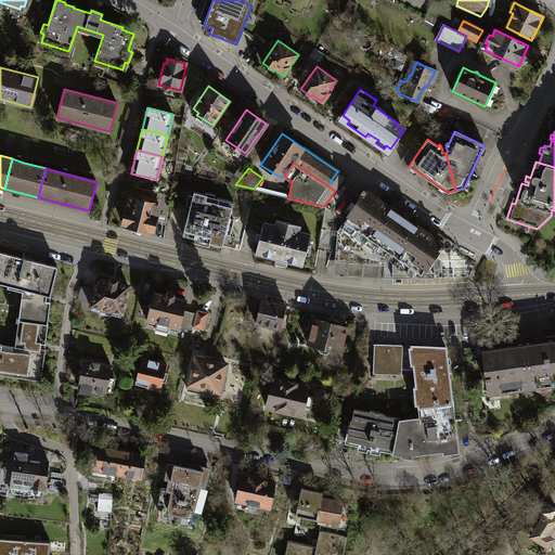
[(430,269),(435,263),(441,254),(443,249),(441,248),(443,245),(439,242),(442,239),(427,229),(425,232),(420,229),(423,223),(415,218),(412,222),(399,214),(401,209),(395,205),(392,209),(386,205),(388,201),(375,192),(372,195),(364,190),(360,195),(362,197),(345,222),(422,274),(425,269),(426,270),(428,267),(430,269)]
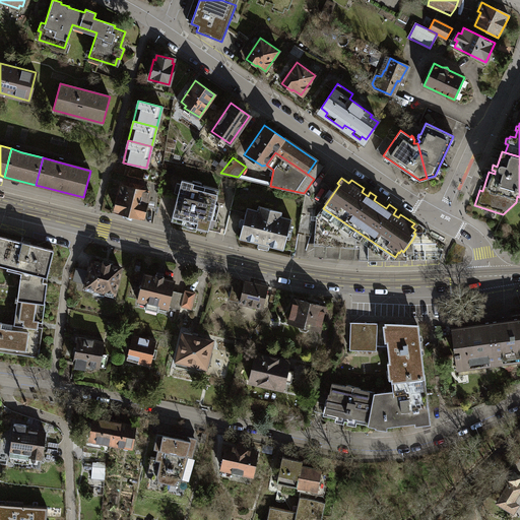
[(192,183),(181,180),(171,220),(183,223),(182,226),(188,229),(189,224),(207,230),(218,189),(200,185),(201,183),(193,181),(192,183)]
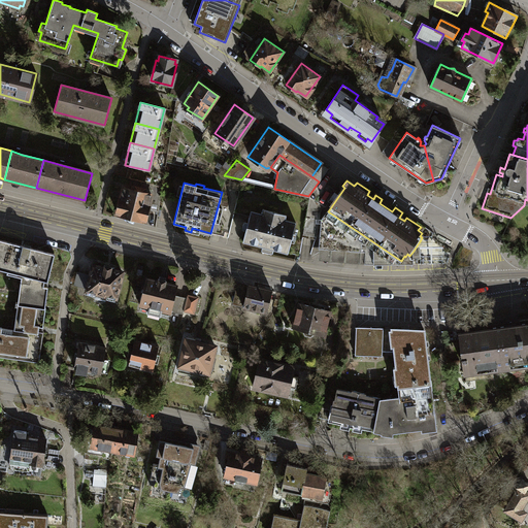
[(123,188),(117,213),(143,220),(151,191),(131,186),(130,190),(123,188)]
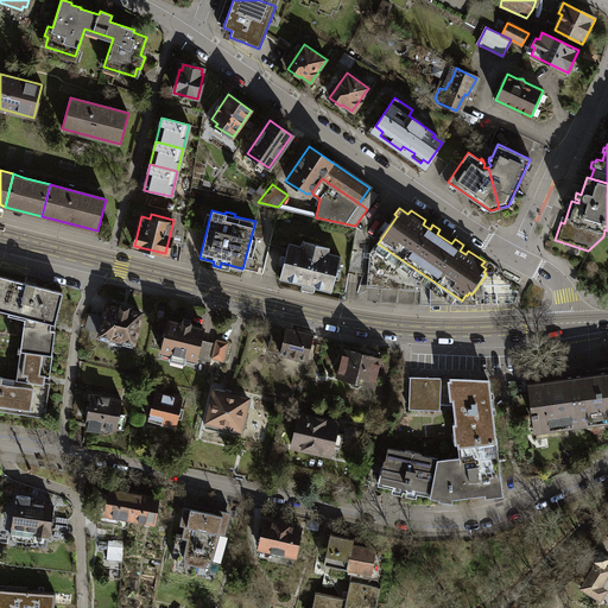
[(301,247),(289,244),(279,279),(331,291),(335,279),(329,278),(331,268),(337,270),(341,257),(328,254),(330,247),(303,240),(301,247)]
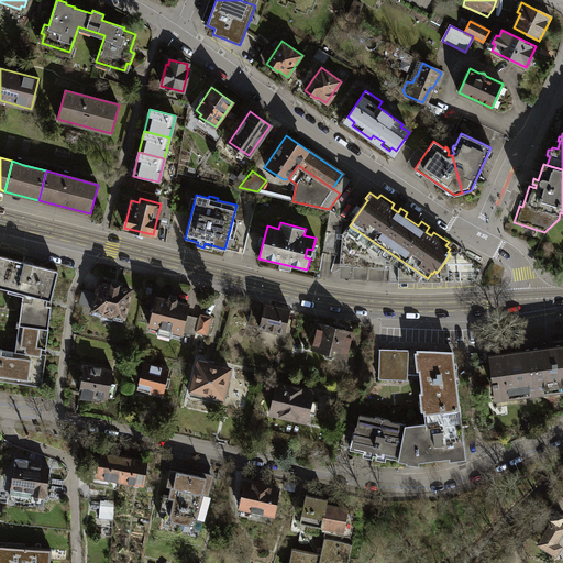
[(344,254),(343,262),(353,263),(353,268),(354,268),(353,276),(367,277),(366,280),(384,282),(385,268),(399,269),(399,282),(441,282),(441,267),(437,273),(434,271),(432,274),(431,273),(428,278),(350,225),(343,234),(342,254),(344,254)]
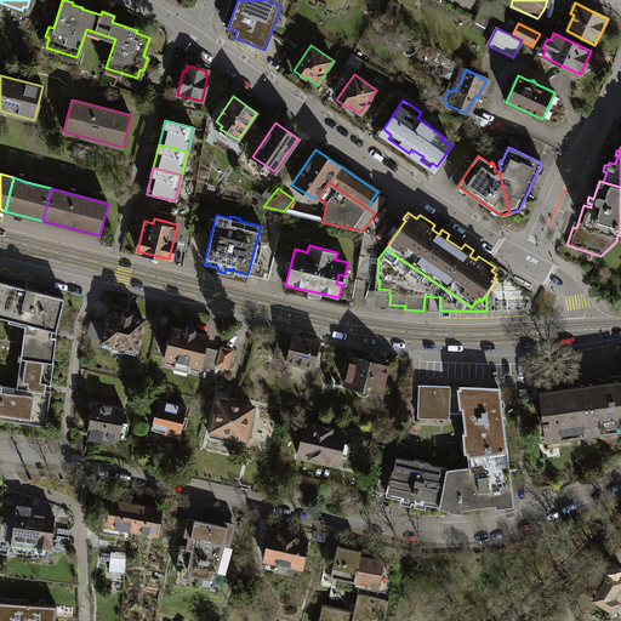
[(375,307),(404,309),(405,306),(389,305),(391,296),(389,296),(389,290),(379,289),(380,280),(377,280),(375,307)]
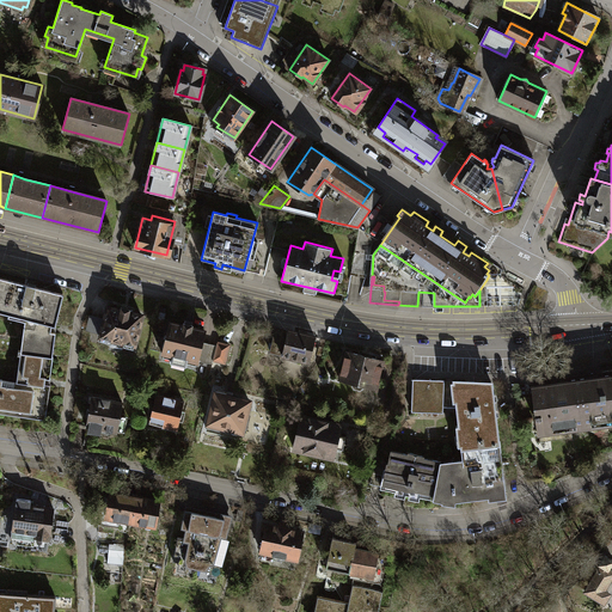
[(0,311),(36,320),(51,324),(55,325),(62,294),(0,279),(0,311)]
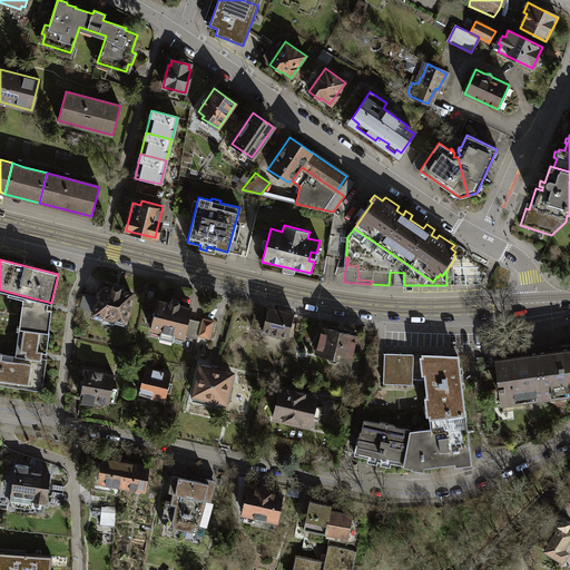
[(390,272),(389,285),(404,285),(404,273),(390,272)]
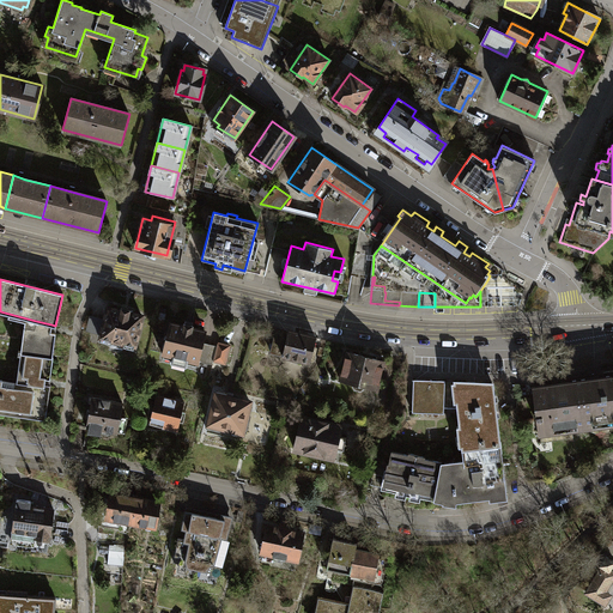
[(102,335),(101,340),(109,343),(110,339),(125,343),(123,346),(134,349),(143,315),(128,313),(129,309),(121,308),(120,311),(108,309),(105,320),(102,335)]
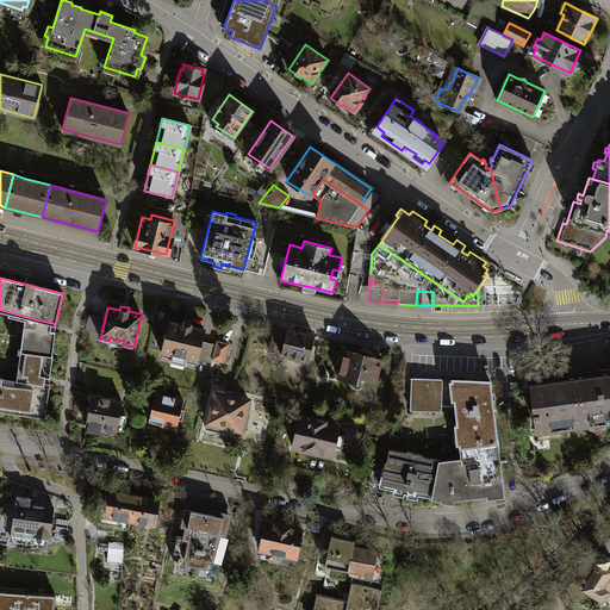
[(101,334),(105,318),(88,315),(85,330),(101,334)]
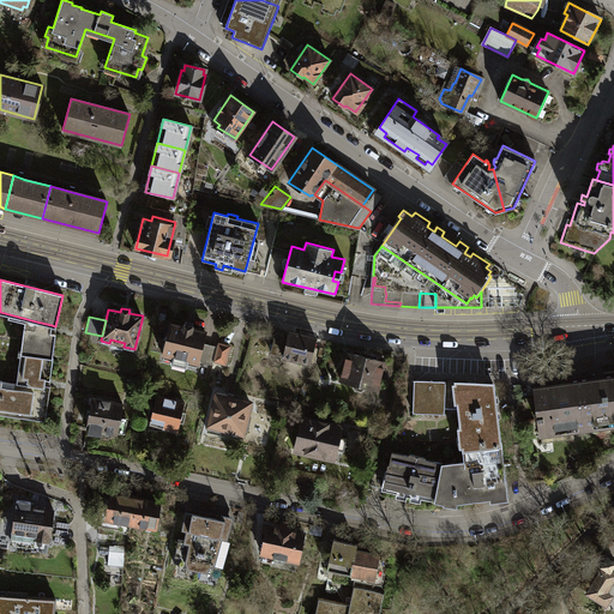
[(50,333),(52,325),(36,321),(34,329),(25,329),(19,354),(53,357),(55,342),(55,335),(50,333)]
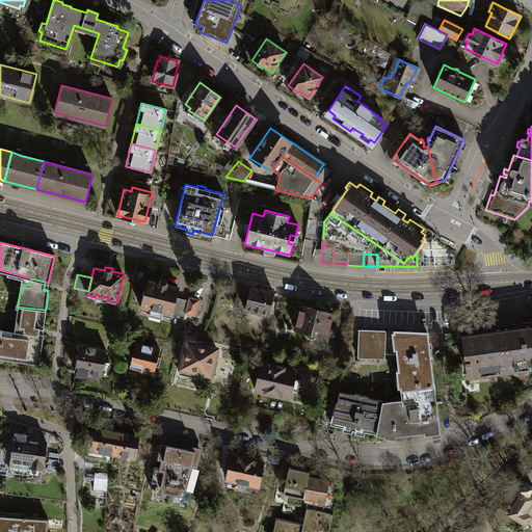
[(170,316),(171,313),(175,297),(178,287),(166,285),(166,283),(159,281),(159,283),(149,281),(141,310),(150,312),(149,315),(161,318),(162,314),(170,316)]
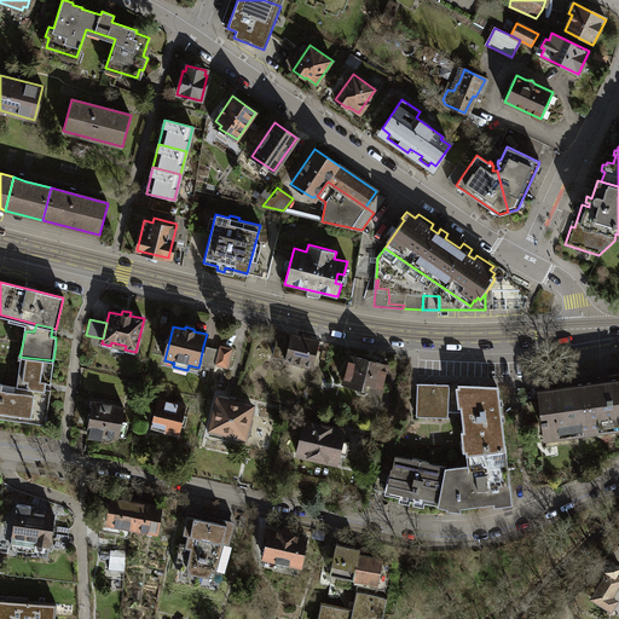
[(278,333),(273,356),(287,359),(293,335),(278,333)]
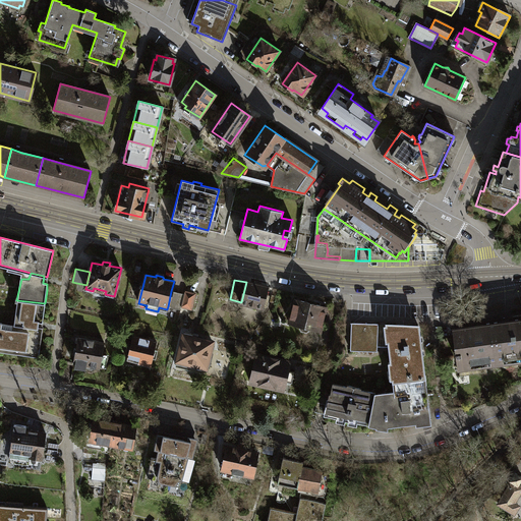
[(246,282),(241,302),(264,307),(268,287),(246,282)]
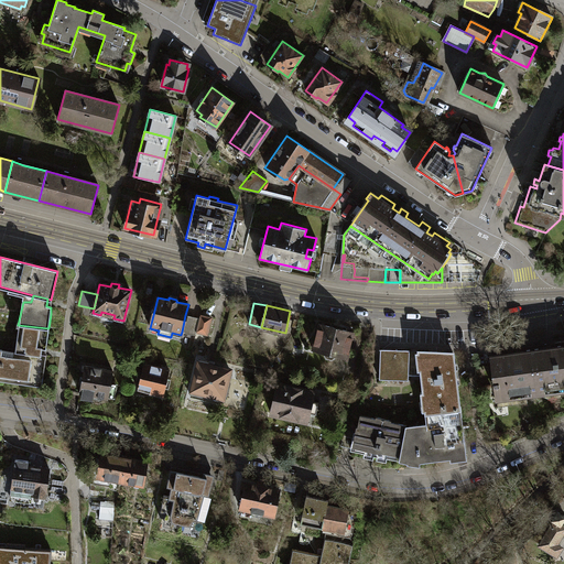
[(199,320),(185,315),(182,332),(195,335),(196,333),(199,320)]
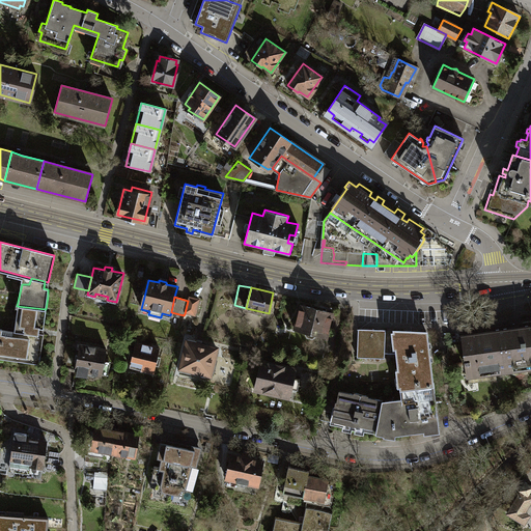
[(194,315),(198,300),(189,297),(188,301),(185,313),(194,315)]
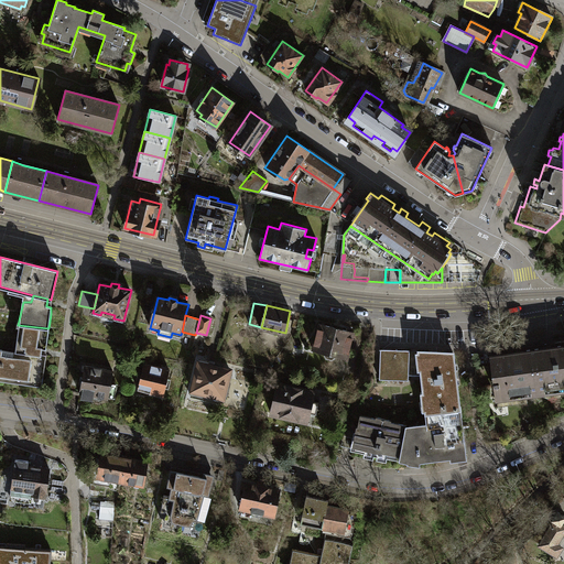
[(354,332),(317,323),(311,349),(347,358),(354,332)]
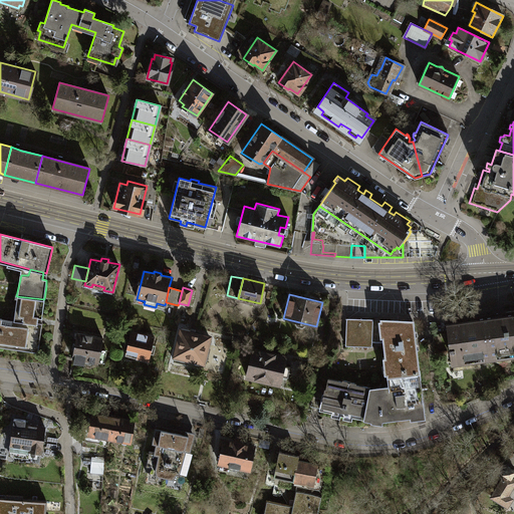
[(16,296),(14,320),(37,323),(37,318),(42,318),(42,314),(44,299),(16,296)]
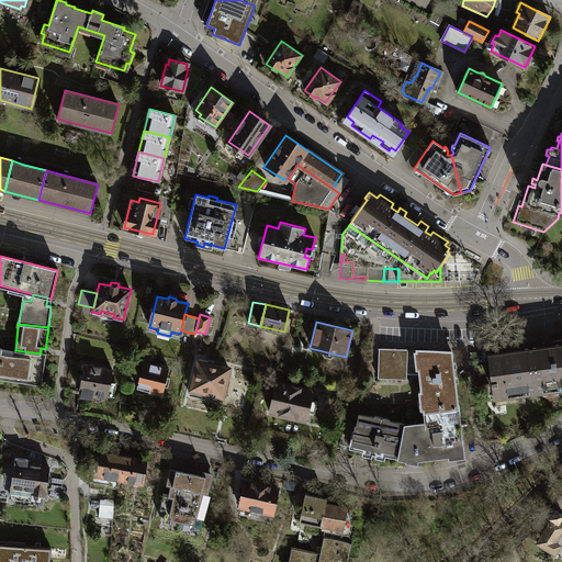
[(561,343),(530,348),(537,390),(561,386),(561,343)]
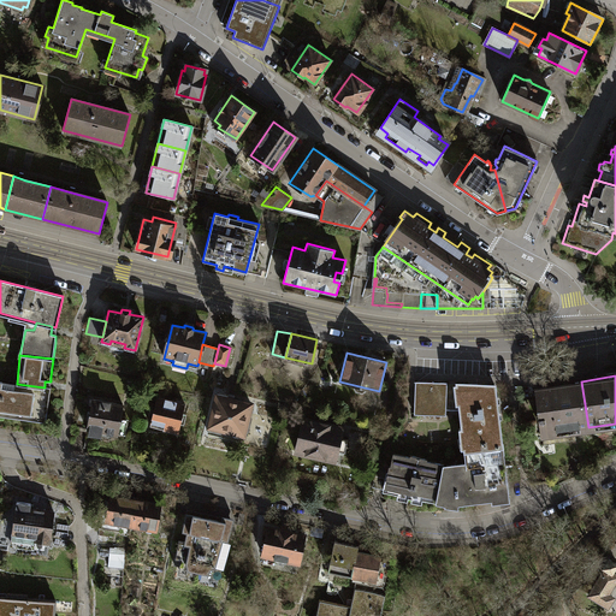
[(51,389),(45,388),(17,384),(16,388),(1,385),(3,381),(0,380),(0,415),(46,422),(51,389)]
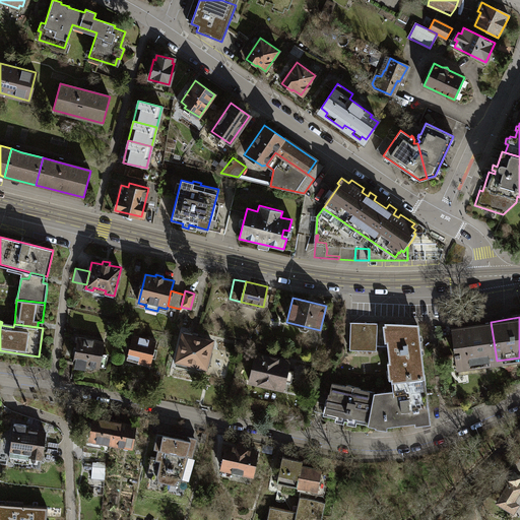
[(459,366),(497,361),(491,322),(455,327),(456,335),(457,339),(455,339),(459,366)]
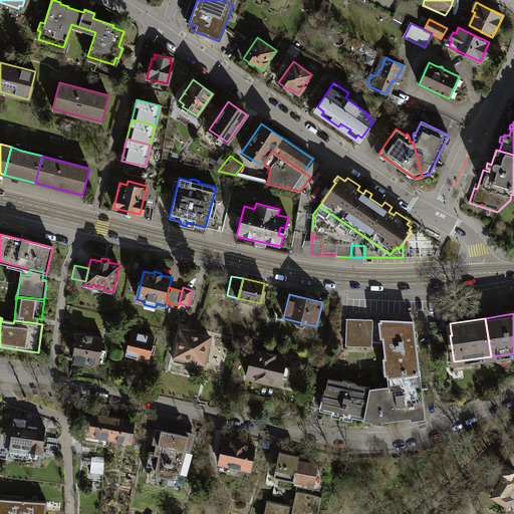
[(347,319),(345,345),(372,346),(371,341),(384,341),(386,356),(384,357),(383,365),(387,364),(388,373),(416,369),(419,368),(413,321),(347,319)]
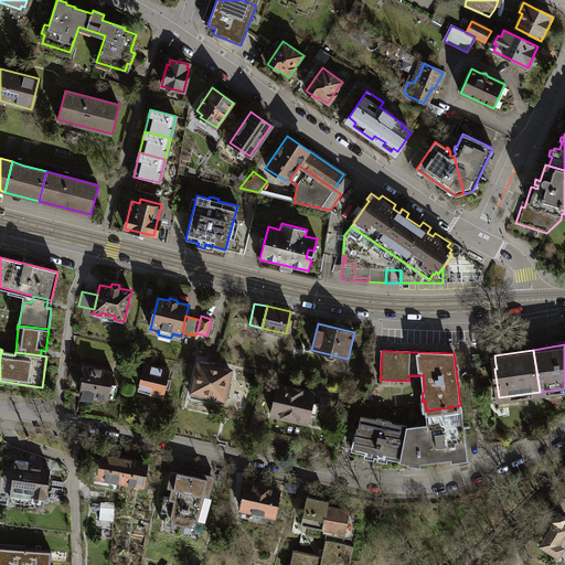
[(496,364),(494,355),(475,355),(476,366),(496,364)]
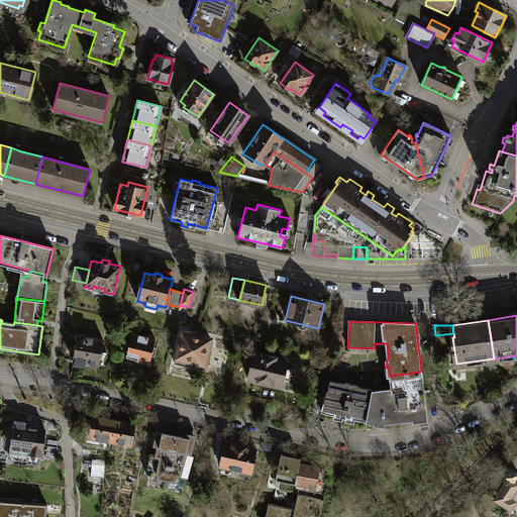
[(210,338),(183,331),(176,357),(207,366),(210,350),(207,349),(210,338)]
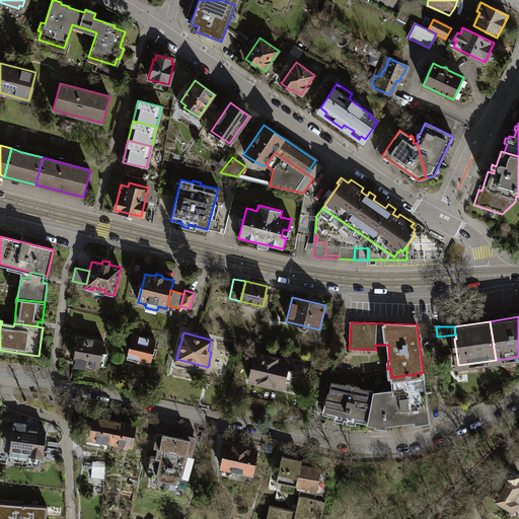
[(155,340),(133,335),(127,358),(138,360),(139,358),(150,361),(155,340)]
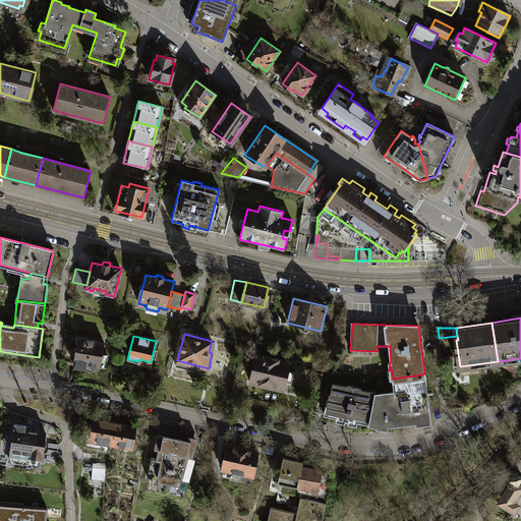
[(104,343),(78,338),(74,362),(99,367),(104,343)]
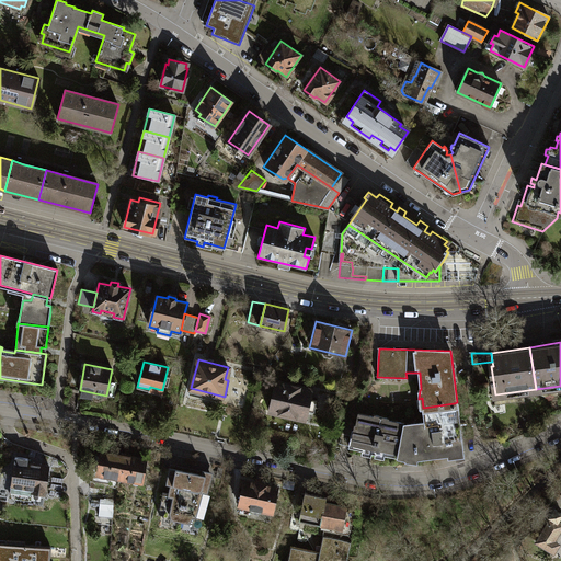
[(275,380),(268,410),(306,419),(308,410),(315,411),(317,399),(310,398),(311,388),(275,380)]
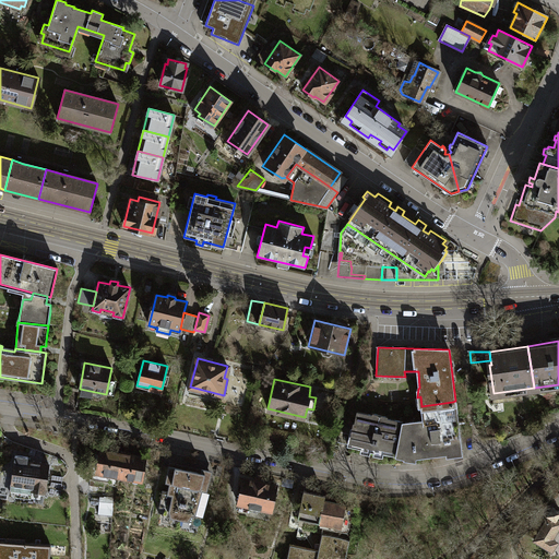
[(425,419),(404,423),(396,452),(417,455),(462,449),(456,413),(453,413),(452,402),(421,406),(425,419)]
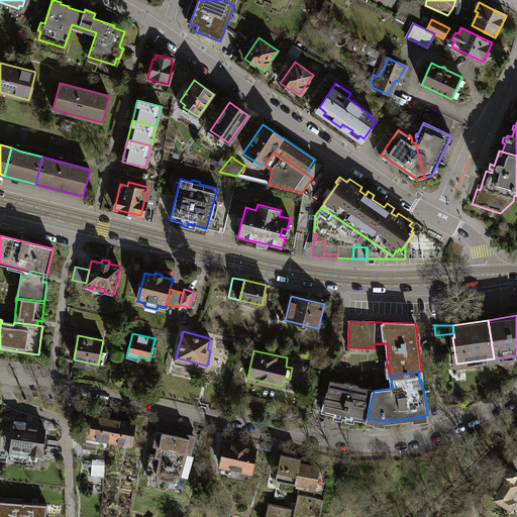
[(367,421),(367,418),(374,391),(357,388),(358,385),(344,382),(343,384),(329,381),(322,411),(367,421)]
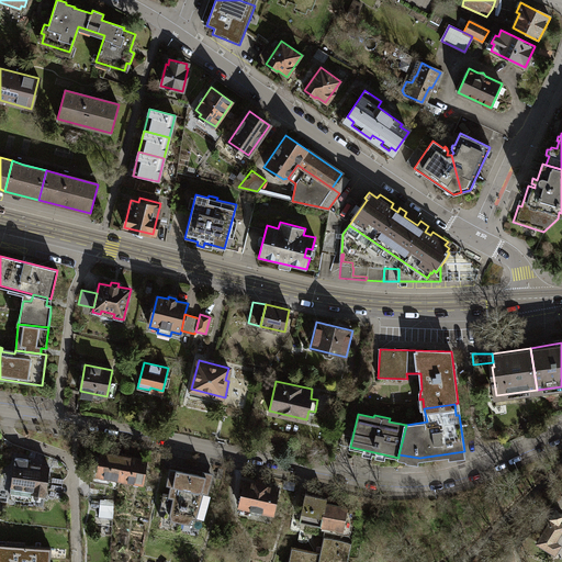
[(119,487),(120,478),(124,456),(101,452),(100,459),(97,459),(94,463),(93,472),(92,483),(119,487)]
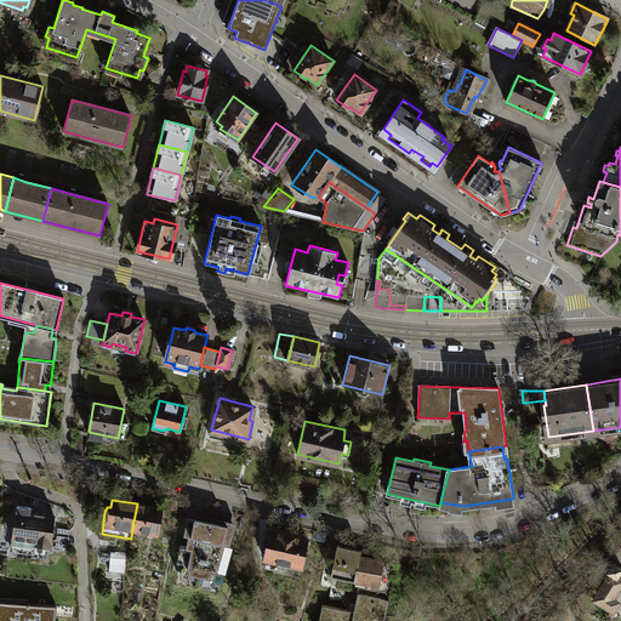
[(163,508),(137,503),(132,528),(159,533),(163,508)]
